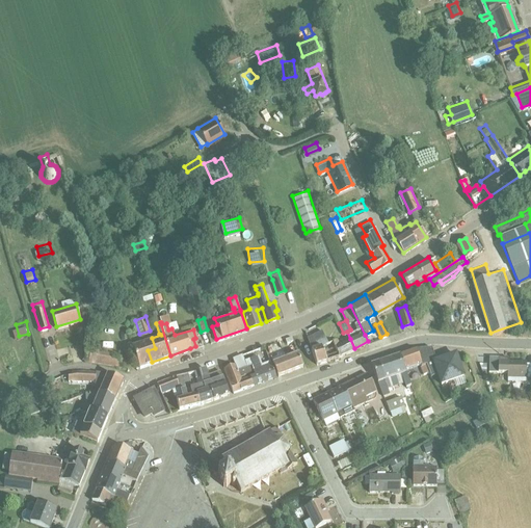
[(321,327),(307,336),(316,362),(323,360),(327,359),(322,348),(320,345),(327,341),(321,327)]
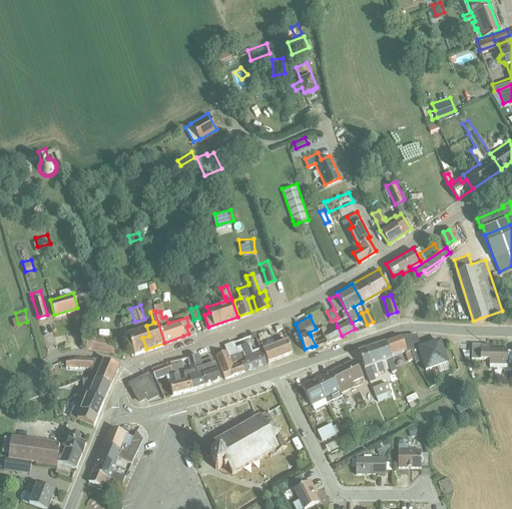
[(325,325),(320,327),(323,332),(327,342),(342,336),(338,327),(327,331),(325,325)]
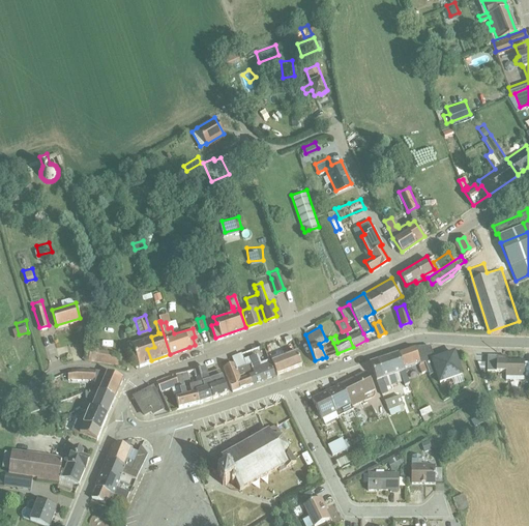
[(154,347),(151,337),(130,344),(139,364),(151,360),(147,349),(154,347)]
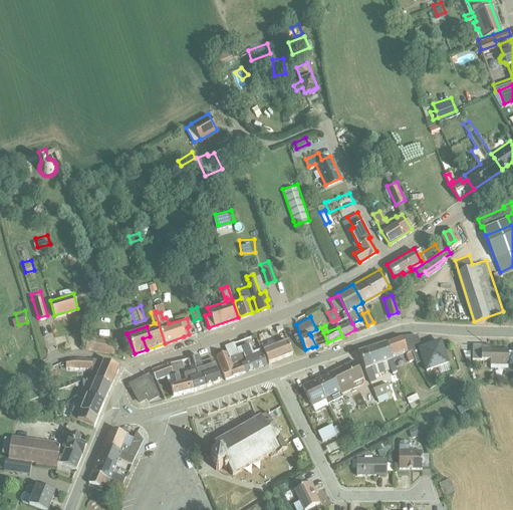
[(316,335),(311,336),(316,346),(327,342),(323,332),(320,327),(316,329),(314,331),(316,335)]
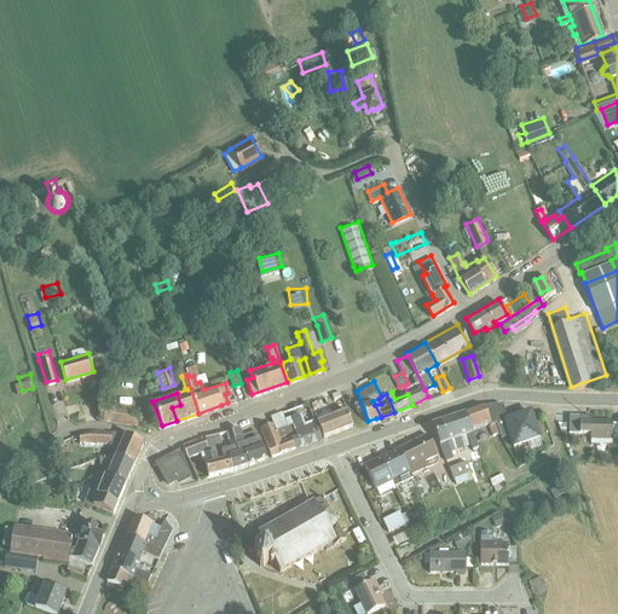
[(325,401),(312,406),(323,434),(352,423),(346,407),(330,413),(325,401)]
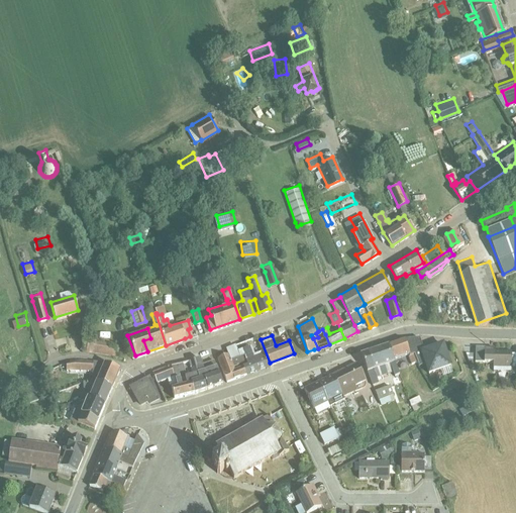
[(419,335),(403,336),(408,351),(407,352),(410,362),(417,360),(419,364),(424,363),(427,373),(440,368),(449,365),(442,342),(423,348),(419,335)]
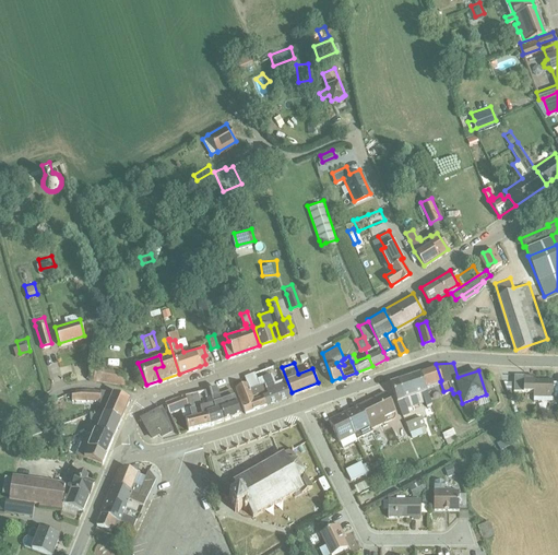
[(436,364),(419,370),(425,386),(440,381),(441,380),(436,364)]
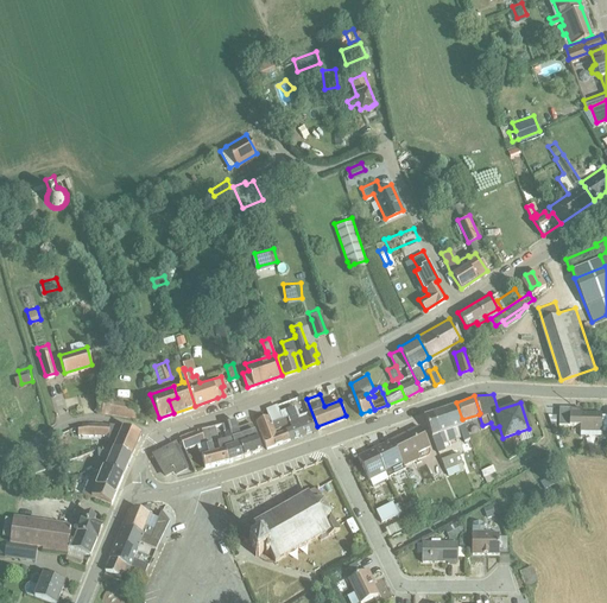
[(134,417),(139,418),(141,405),(103,398),(100,410),(134,417)]
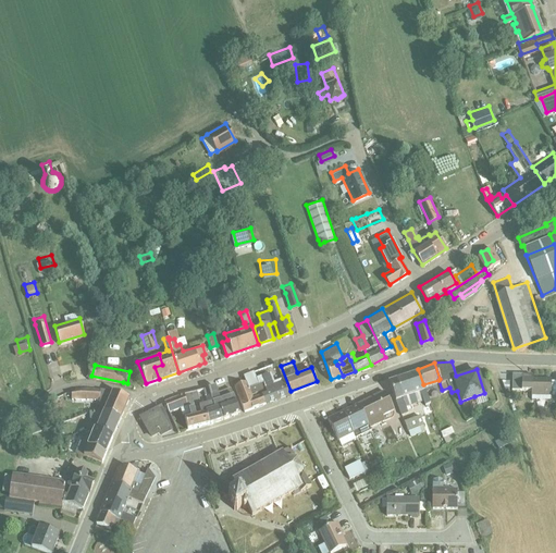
[(252,369),(243,373),(245,380),(248,385),(261,380),(262,380),(266,390),(260,392),(264,401),(288,392),(282,376),(273,379),(270,371),(267,372),(267,371),(255,376),(252,369)]
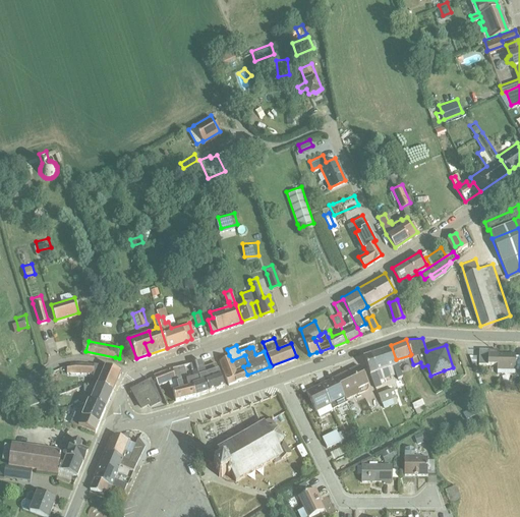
[(391,345),(362,354),(373,385),(381,383),(379,377),(395,371),(397,377),(395,379),(397,385),(404,382),(396,359),(391,345)]
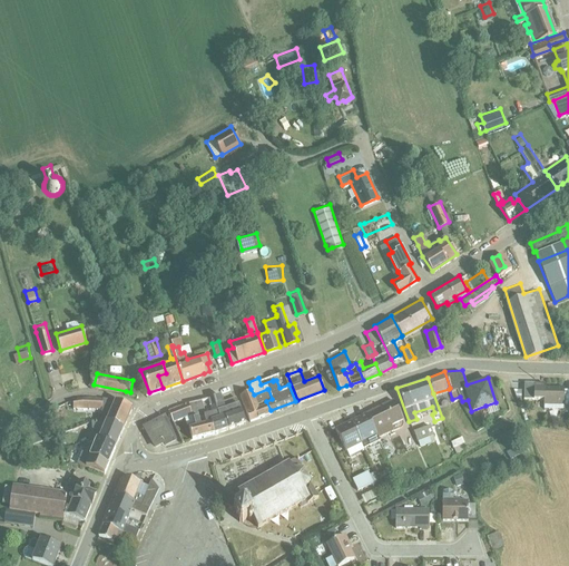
[(562,403),(563,388),(563,386),(543,386),(543,381),(523,380),(523,397),(533,397),(533,398),(542,398),(542,406),(562,407),(562,403)]
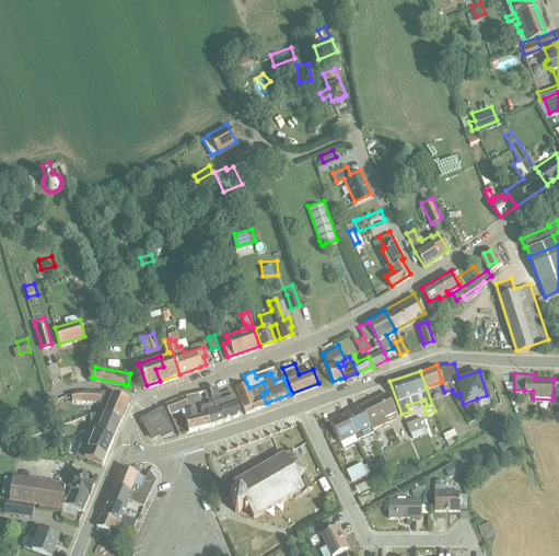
[(246,382),(235,386),(245,412),(266,403),(261,394),(254,397),(253,394),(265,390),(263,382),(249,387),(246,382)]
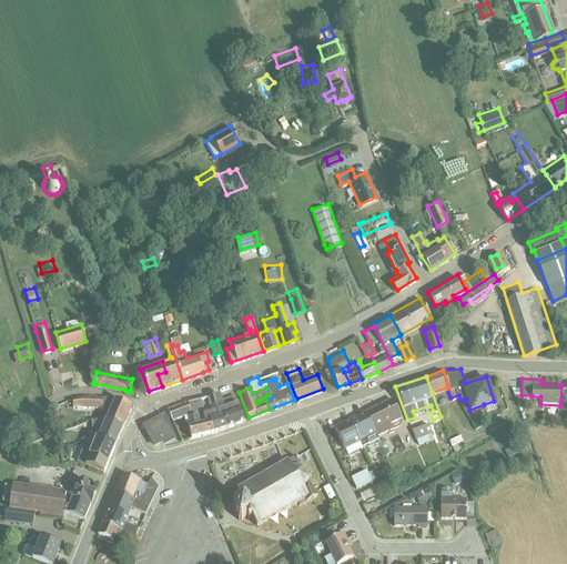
[(219,391),(211,392),(215,408),(219,416),(223,414),(226,425),(244,419),(234,392),(221,396),(219,391)]
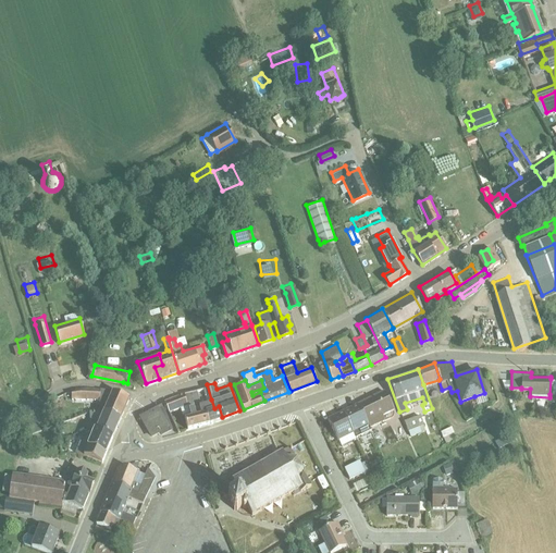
[(76,386),(71,388),(71,397),(98,397),(98,407),(98,408),(102,408),(121,416),(128,396),(112,390),(87,385),(76,386)]
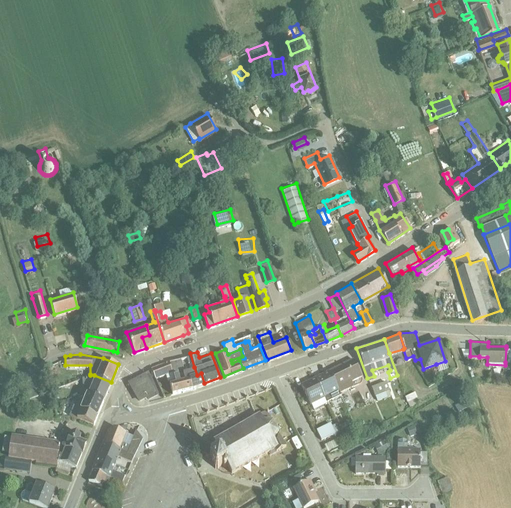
[(179,357),(150,366),(154,377),(165,373),(167,380),(168,379),(172,392),(192,387),(189,377),(185,379),(183,370),(179,357)]
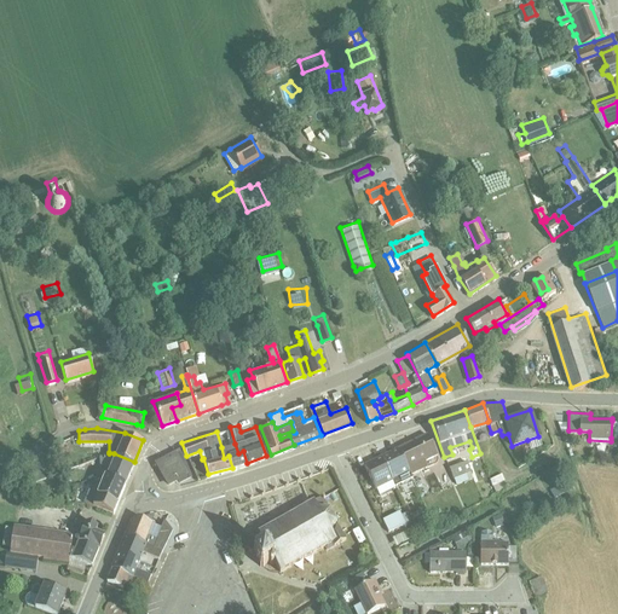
[(426,432),(397,446),(410,473),(427,464),(425,459),(437,453),(426,432)]
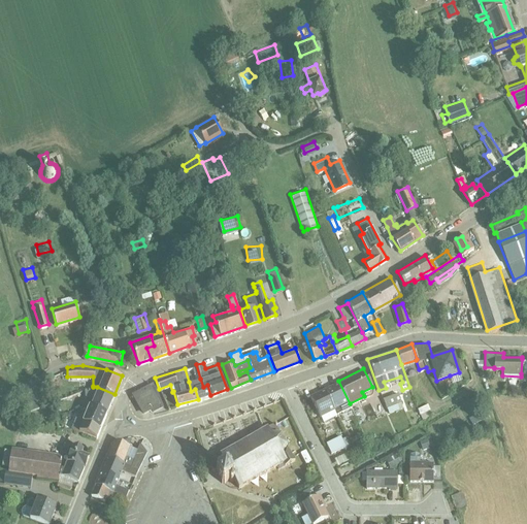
[(459,372),(450,375),(452,381),(461,378),(459,372)]
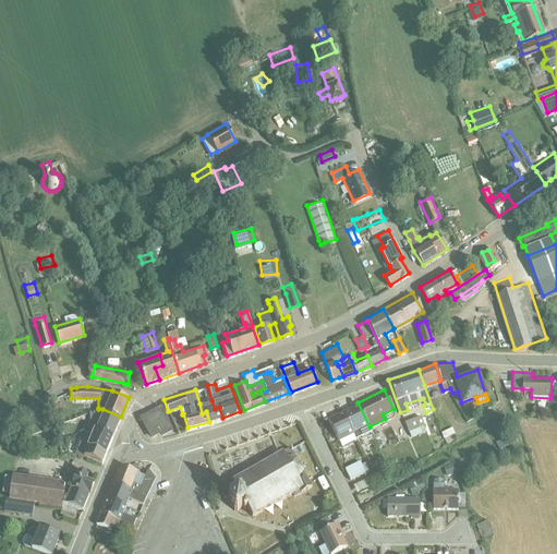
[(212,400),(200,404),(202,413),(206,411),(209,422),(222,418),(219,407),(215,409),(212,400)]
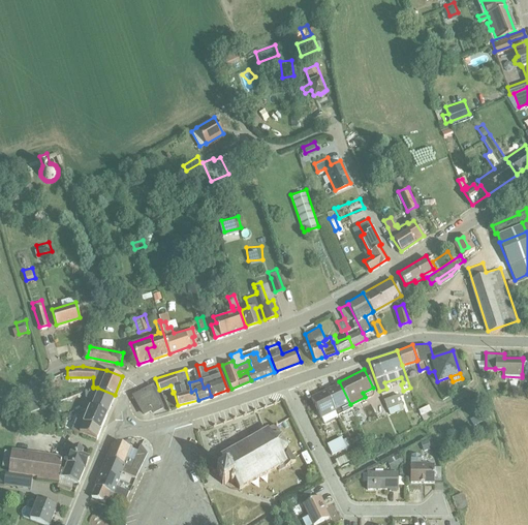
[(339,381),(324,389),(335,409),(337,413),(351,406),(350,404),(339,381)]
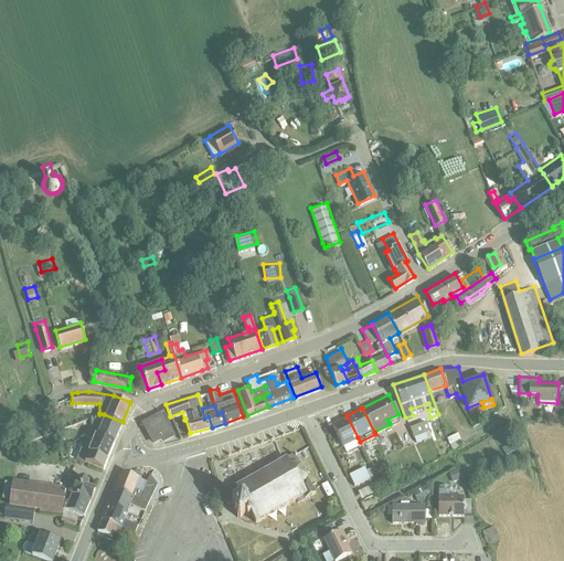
[(162,410),(142,421),(153,440),(161,435),(163,438),(172,433),(162,410)]
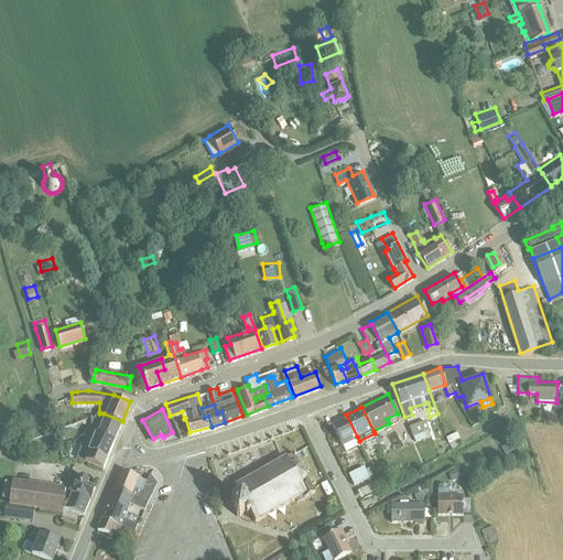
[(99,412),(89,413),(90,421),(101,420),(96,433),(114,440),(122,421),(104,413),(99,413),(99,412)]
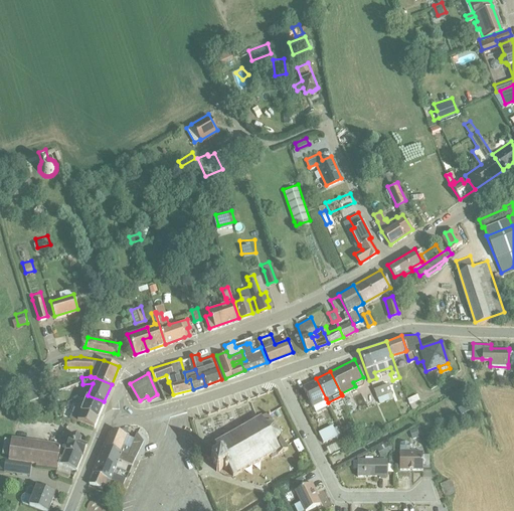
[(379,380),(372,383),(377,396),(378,399),(392,394),(390,391),(385,377),(379,379),(379,380)]
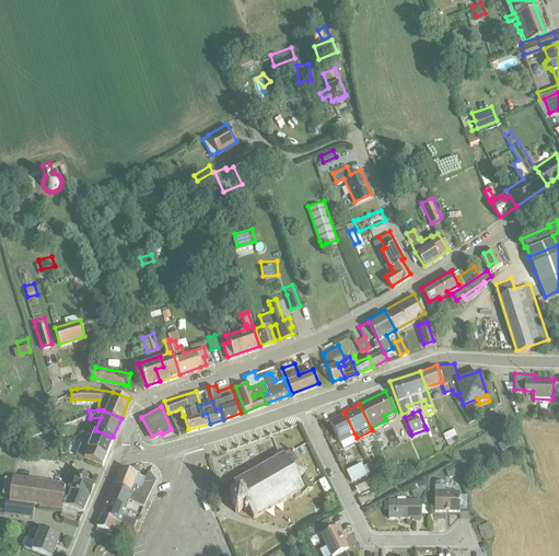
[(337,415),(328,419),(339,441),(339,440),(354,433),(344,412),(339,414),(340,416),(338,417),(337,415)]
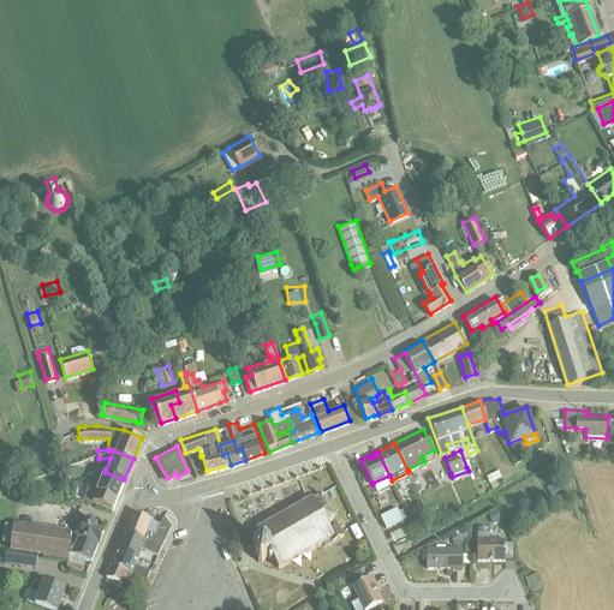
[(477,454),(469,456),(475,473),(483,470),(477,454)]
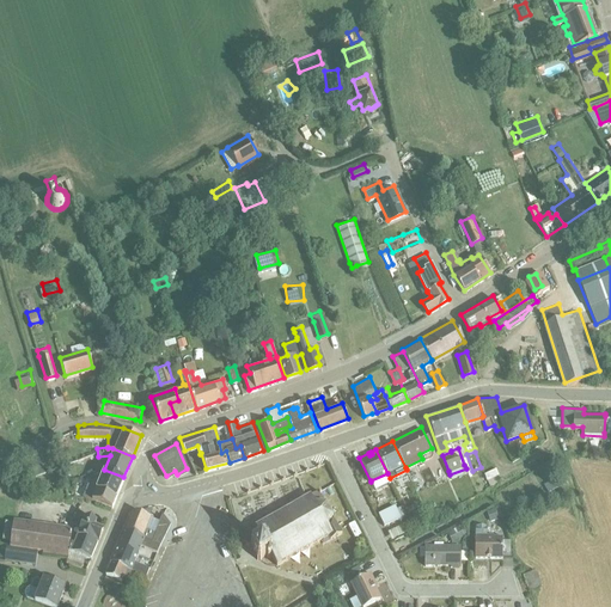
[(484,470),(483,471),(489,483),(492,482),(500,477),(495,465),(484,470)]
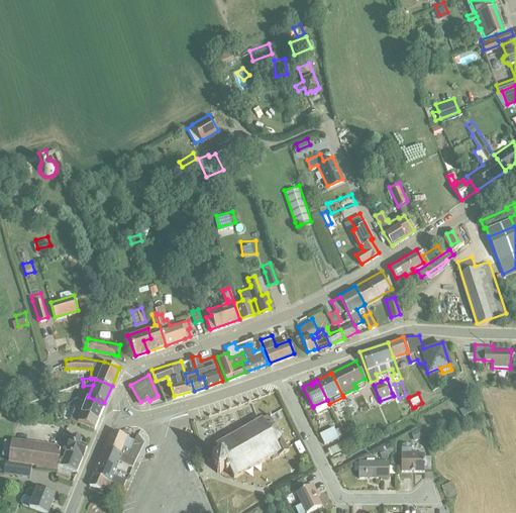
[(77,400),(73,408),(97,418),(104,403),(88,397),(87,396),(84,403),(77,400)]
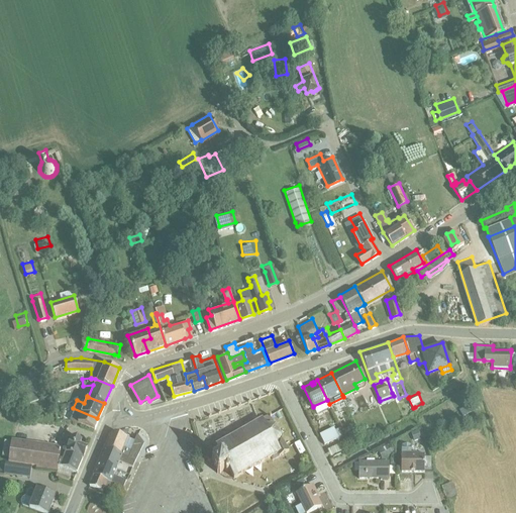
[(327,400),(313,406),(316,412),(329,405),(329,404),(327,400)]
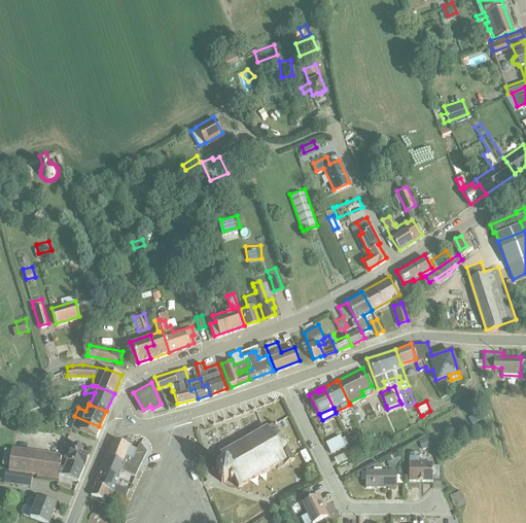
[(477,409),(466,414),(470,421),(480,416),(477,409)]
